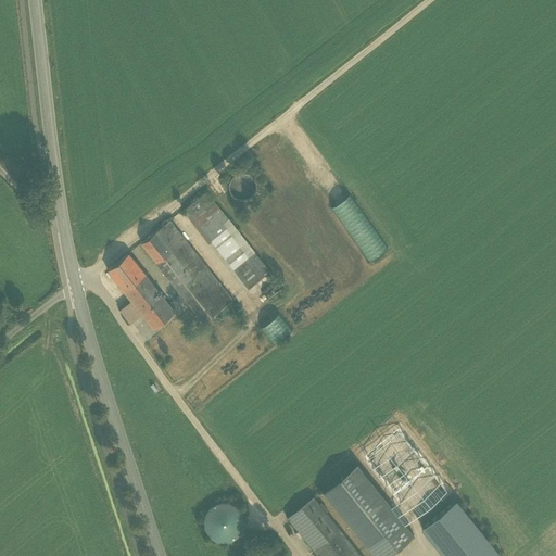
[(205,191),(185,207),(248,288),(262,277),(220,224),(227,218),(205,191)]
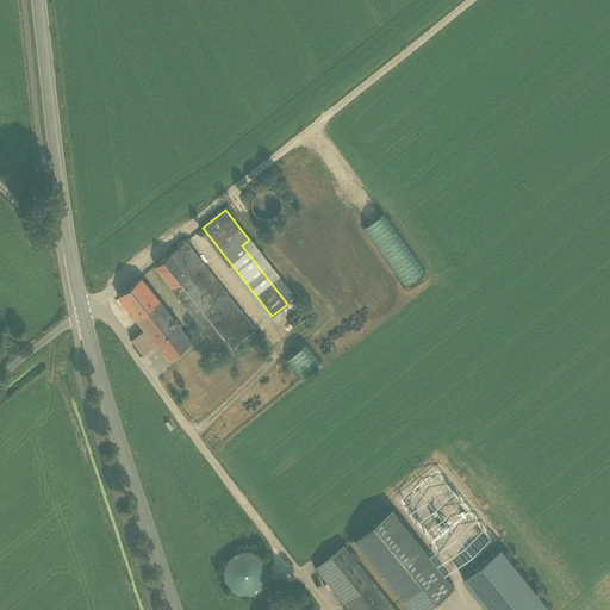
[(385,216),(362,231),(411,298),(434,282),(385,216)]
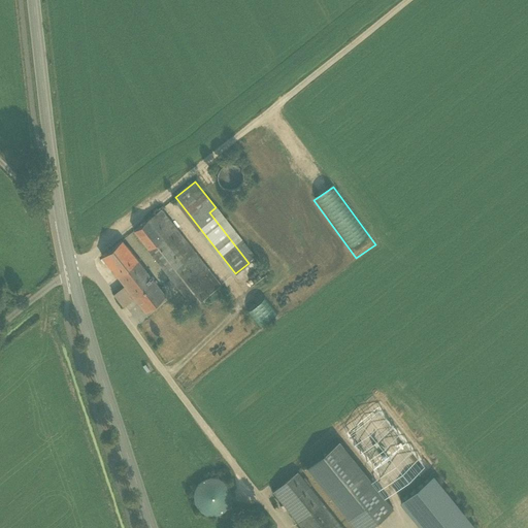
[(160,208),(134,230),(149,249),(147,250),(193,306),(221,285),(160,208)]
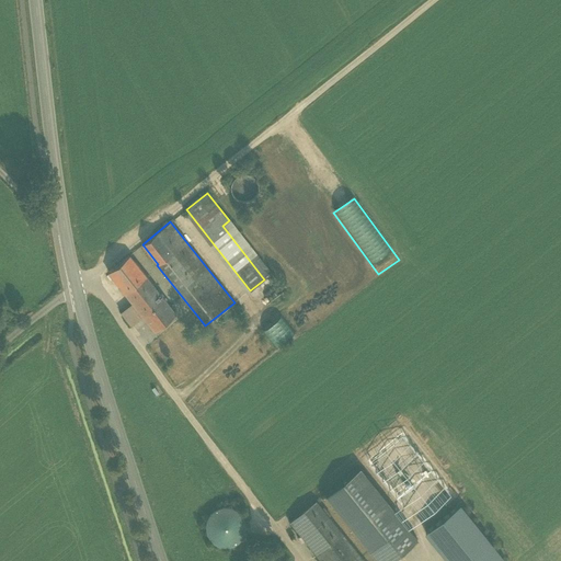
[(129,255),(107,272),(132,302),(122,311),(132,324),(142,316),(155,331),(175,315),(129,255)]
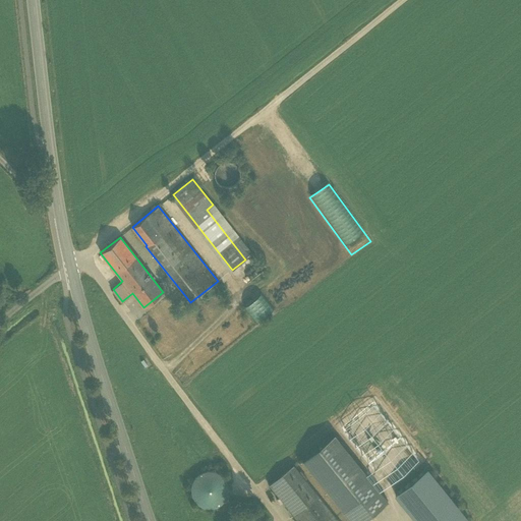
[(261,280),(240,296),(259,322),(281,305),(261,280)]
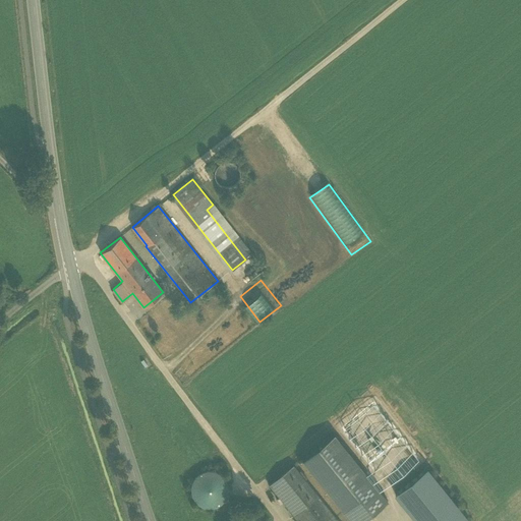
[(334,435),(302,460),(351,520),(361,520),(388,501),(334,435)]
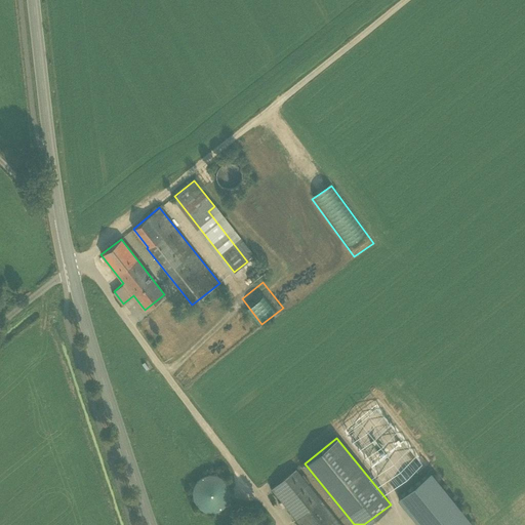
[(232,499),(215,469),(189,483),(205,514),(232,499)]
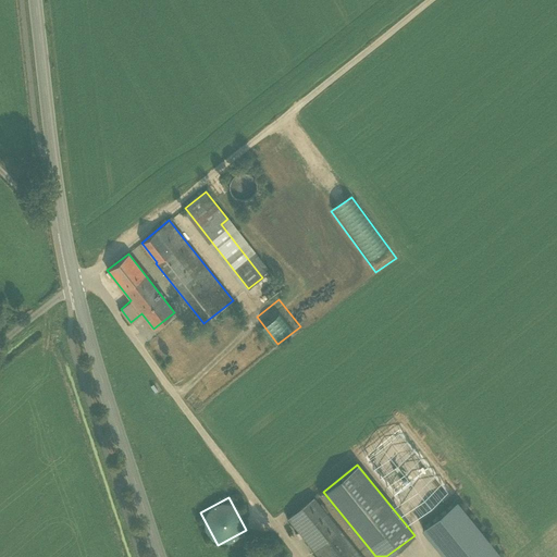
[(361,556),(313,497),(287,518),(318,556),(361,556)]
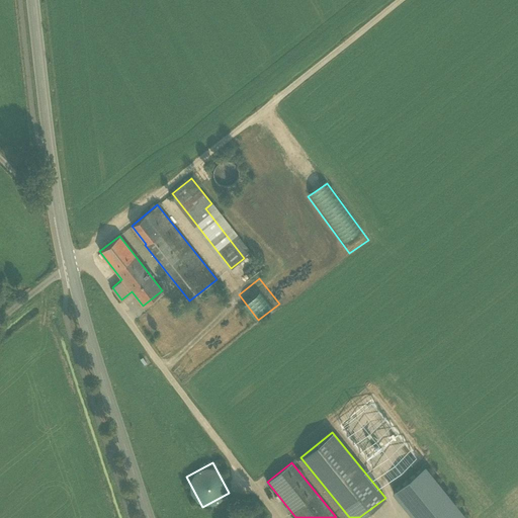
[(465,517),(424,465),(393,492),(413,517),(465,517)]
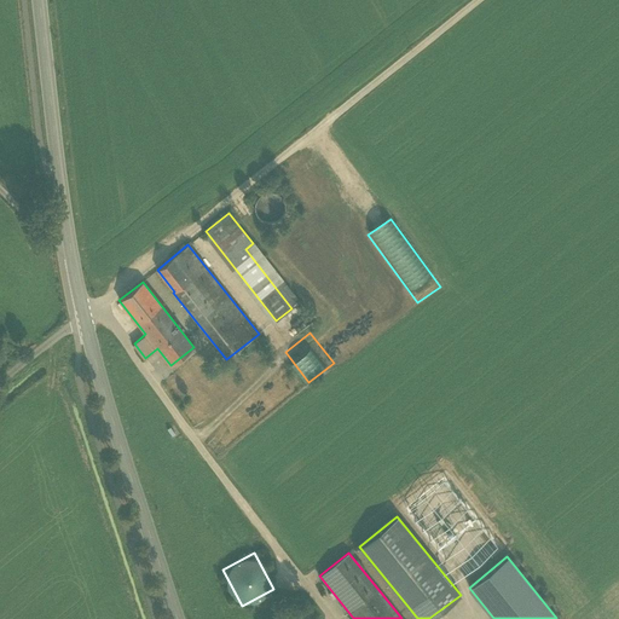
[(307,618),(307,607),(282,608),(282,618),(307,618)]
